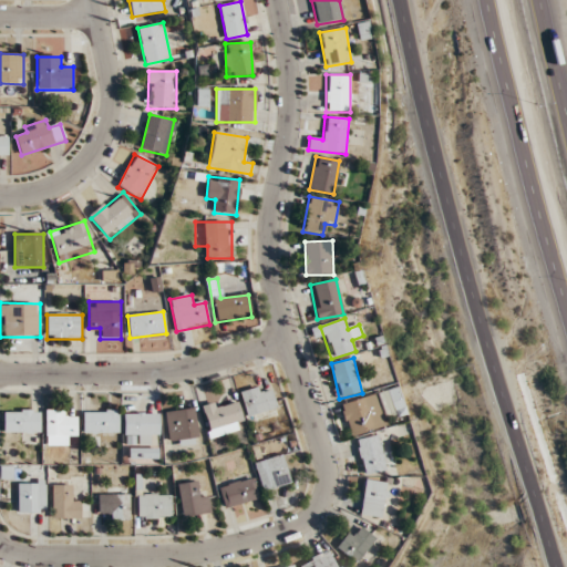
[(246,416),(277,410),(271,388),(261,390),(260,387),(240,392),(246,416)]
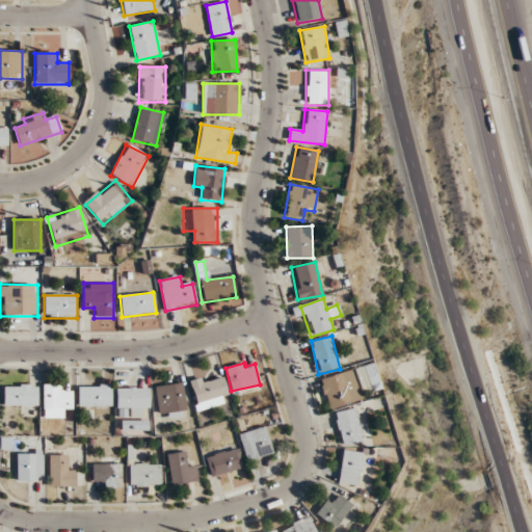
[(320,378),(328,410),(363,402),(354,369),(320,378)]
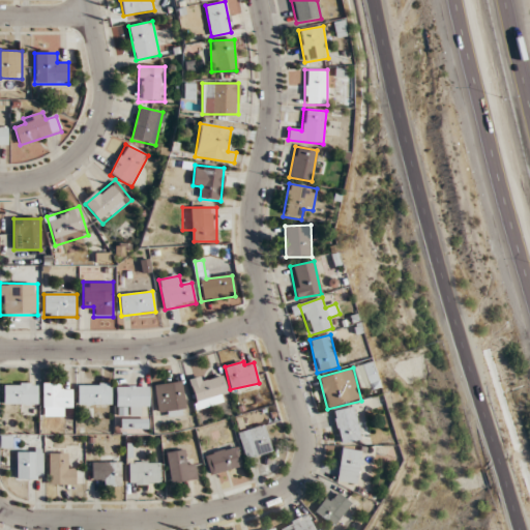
[(196,410),(229,401),(222,373),(188,382),(196,410)]
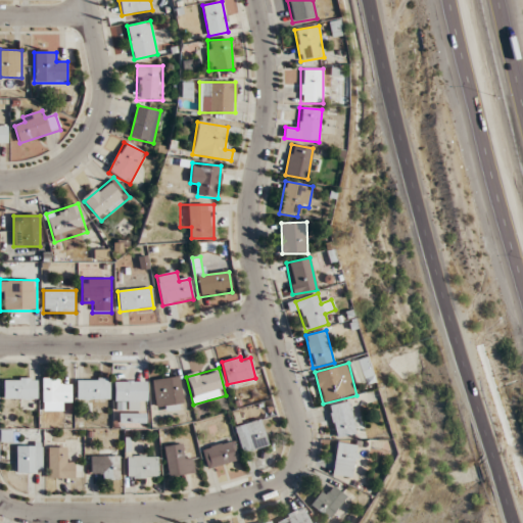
[(3,399),(37,399),(37,378),(3,378),(3,399)]
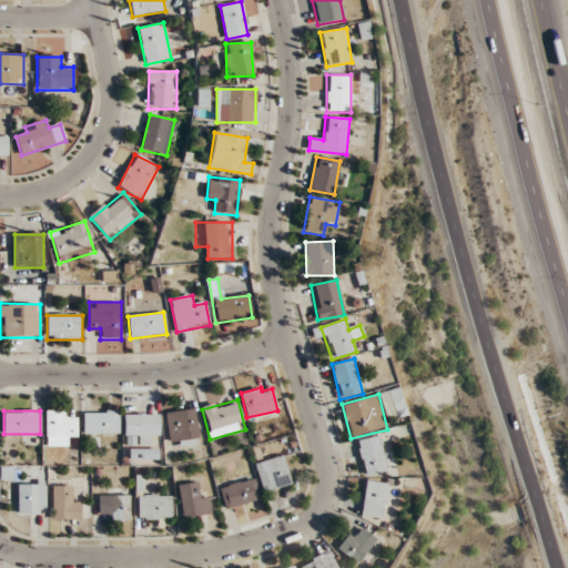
[(77,435),(77,421),(68,421),(68,411),(46,411),(46,446),(68,446),(68,435),(77,435)]
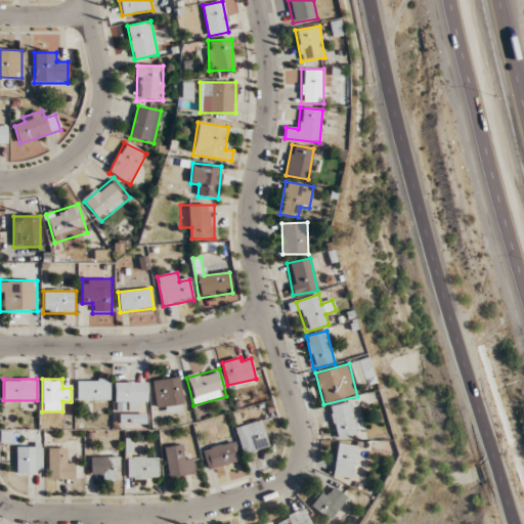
[(110,379),(76,379),(76,401),(110,401),(110,379)]
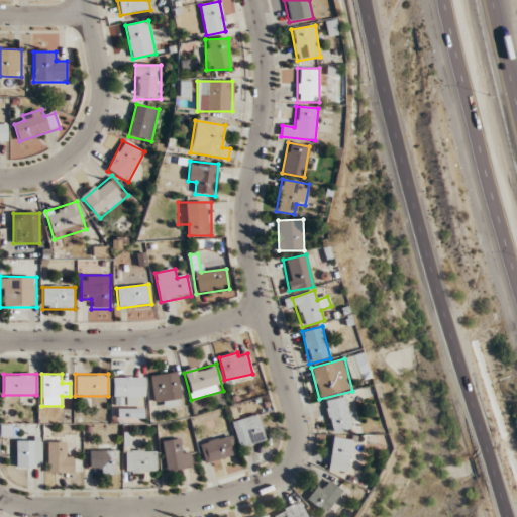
[(151,374),(152,406),(180,406),(180,374),(151,374)]
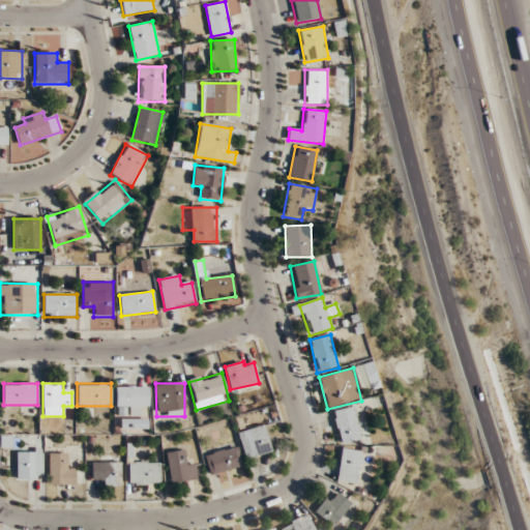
[(116,386),(116,406),(127,406),(127,416),(139,416),(139,406),(149,406),(149,386),(116,386)]
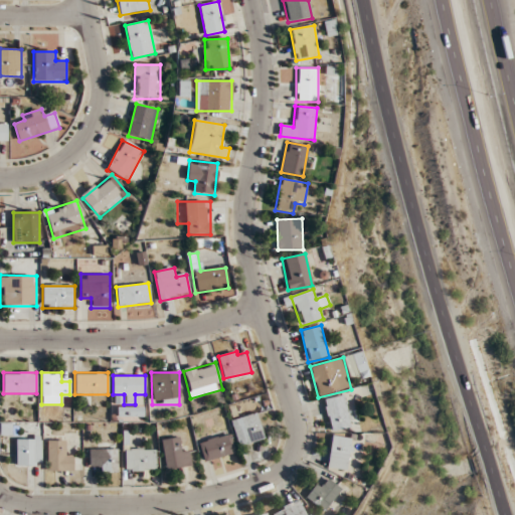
[(351,427),(342,395),(323,400),(332,433),(351,427)]
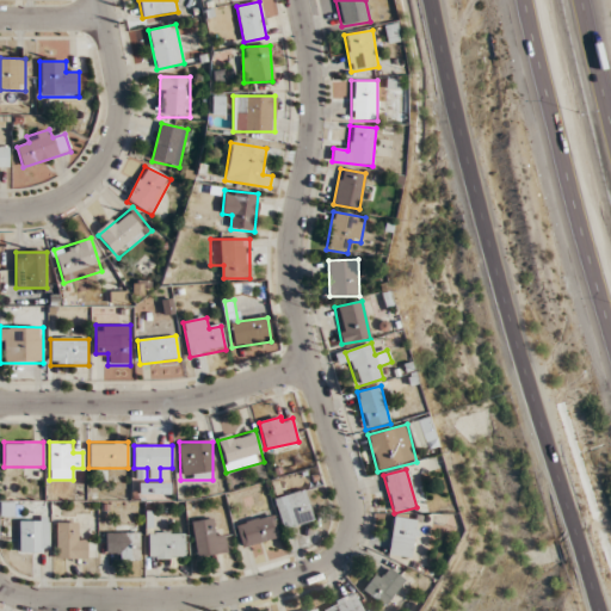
[(314,520),(304,489),(275,500),(284,530),(314,520)]
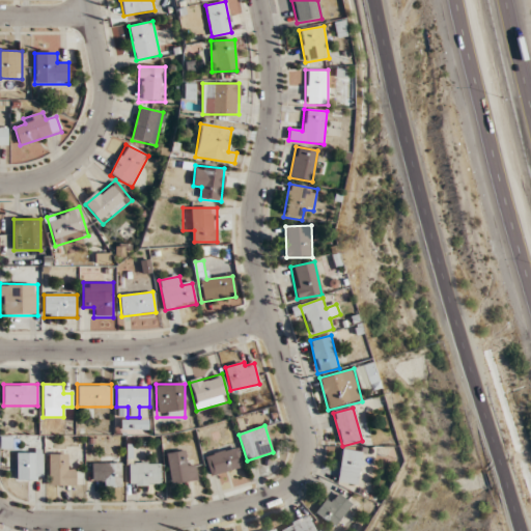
[(243,467),(236,447),(204,457),(211,477),(243,467)]
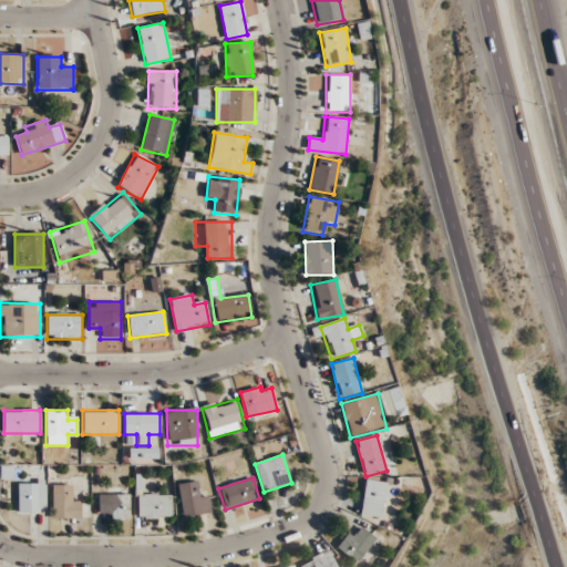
[(387,483),(364,480),(360,516),(382,519),(387,483)]
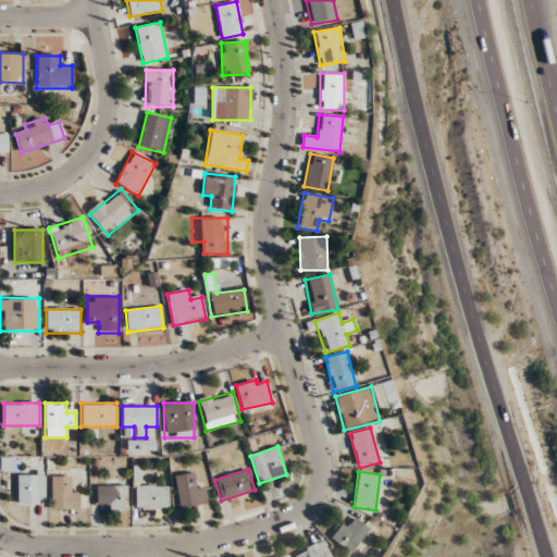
[(17,503),(45,503),(45,473),(17,473),(17,503)]
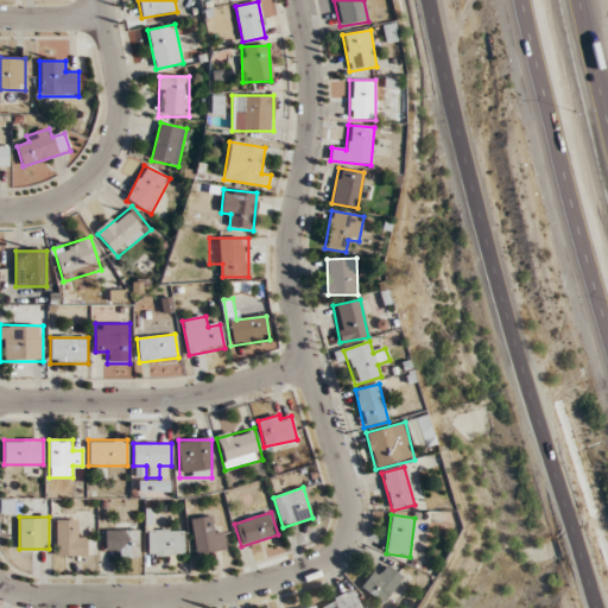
[(227,550),(222,526),(213,527),(210,517),(190,520),(196,555),(227,550)]
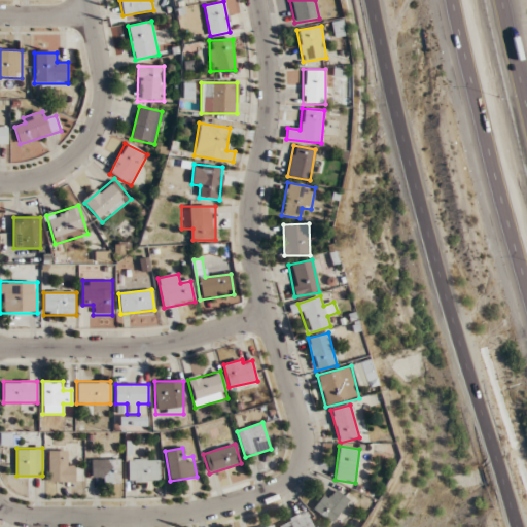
[(75,482),(75,461),(66,461),(66,450),(48,450),(48,482),(75,482)]
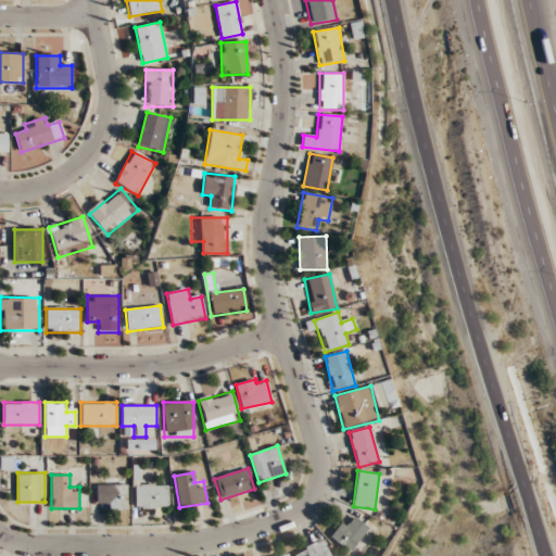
[(126,484),(96,484),(96,509),(126,509),(126,484)]
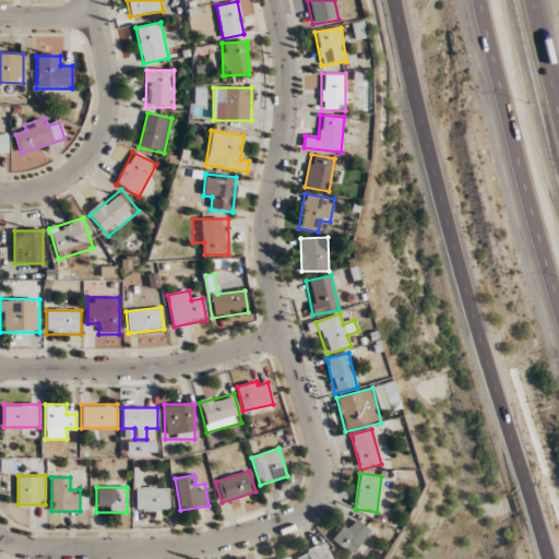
[(169,487),(135,487),(135,512),(169,512),(169,487)]
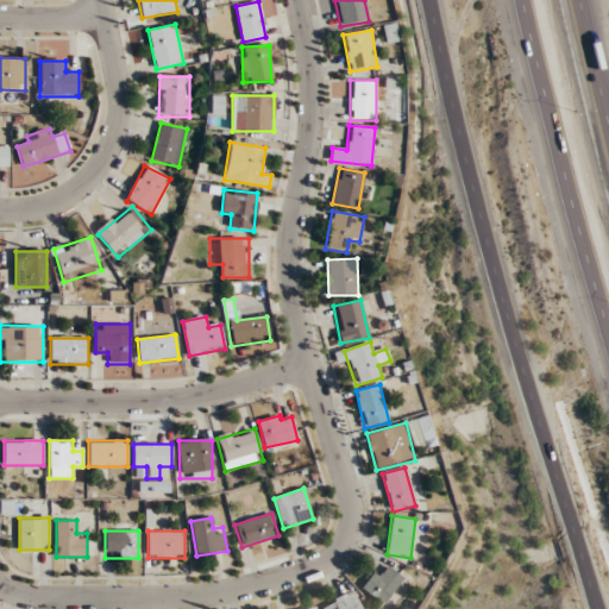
[(382,606),(403,581),(383,563),(362,588),(382,606)]
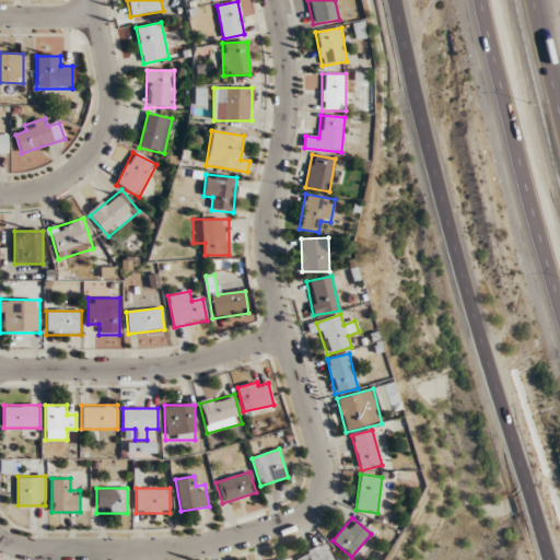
[(294,558),(295,559),(338,559),(328,540),(294,558)]
